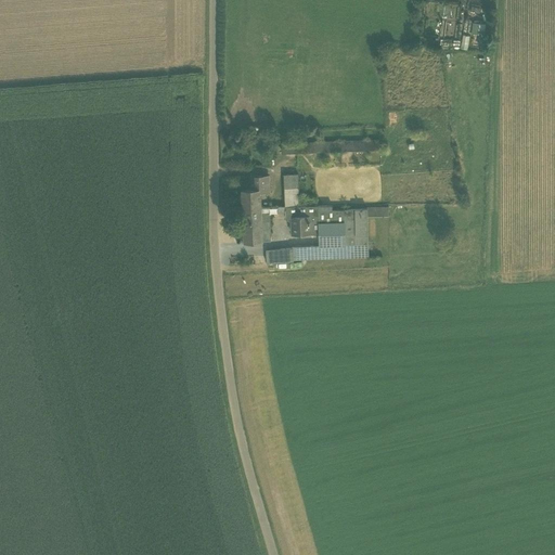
[(472,23),(472,33),(482,33),(482,23),(472,23)]
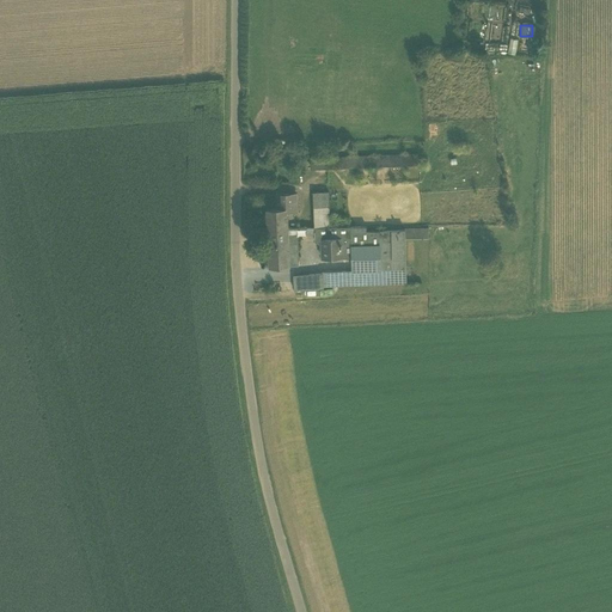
[(507,51),(514,54),(518,40),(510,38),(507,51)]
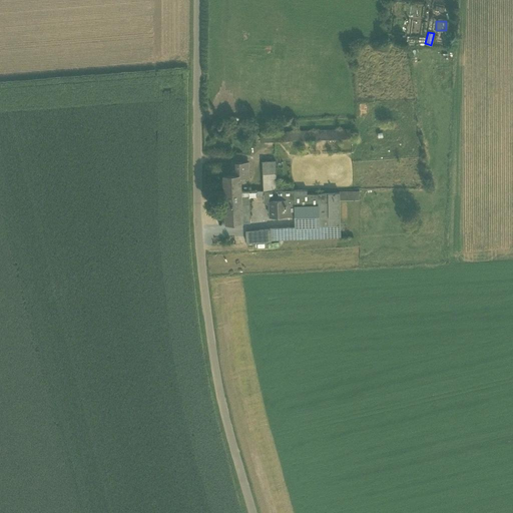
[(261,133),(261,141),(351,137),(351,129),(261,133)]
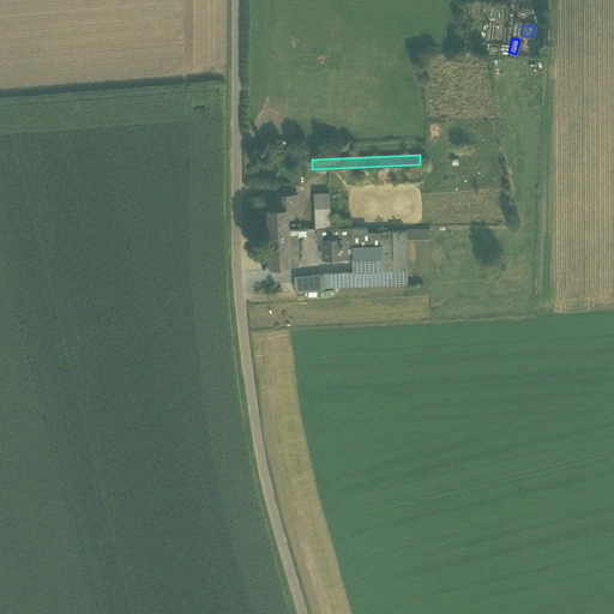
[(314,193),(315,228),(330,228),(330,220),(330,192),(314,193)]
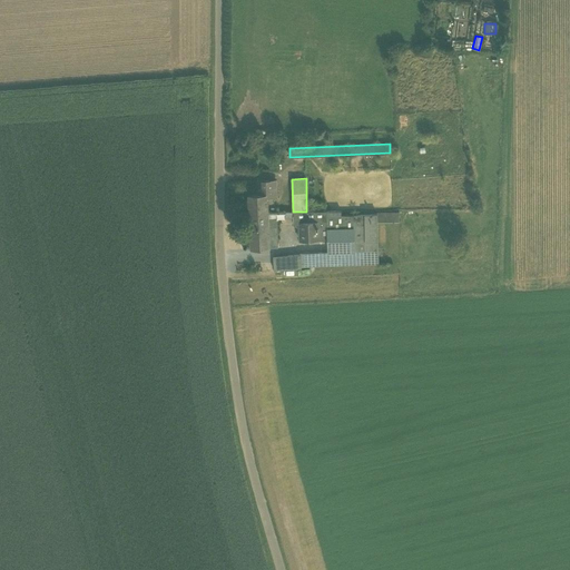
[(248,195),(249,213),(268,213),(267,198),(276,197),(275,179),(264,180),(265,189),(257,189),(257,194),(248,195)]
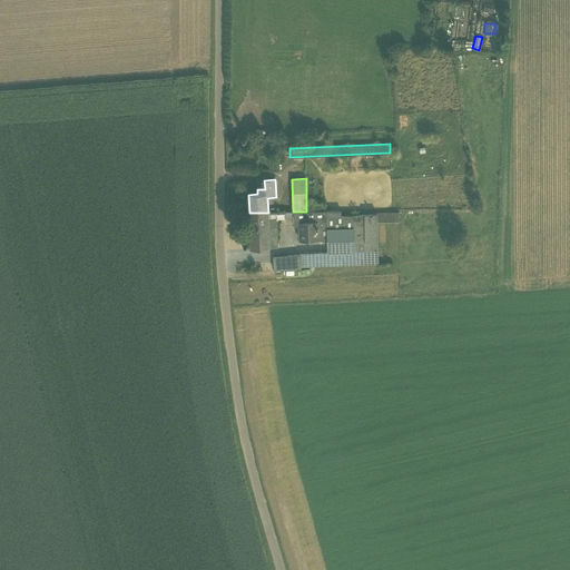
[(377,263),(377,222),(376,214),(341,215),(341,210),(324,212),(313,212),(306,212),(293,212),(294,218),(294,225),(300,224),(300,241),(328,239),(328,252),(301,253),(301,254),(302,265),(377,263)]
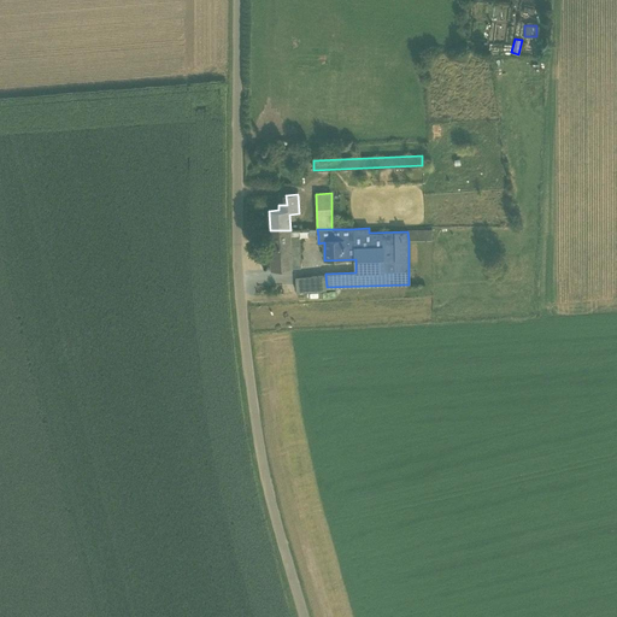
[(291,238),(291,230),(270,230),(272,269),(301,268),(300,236),(291,238)]
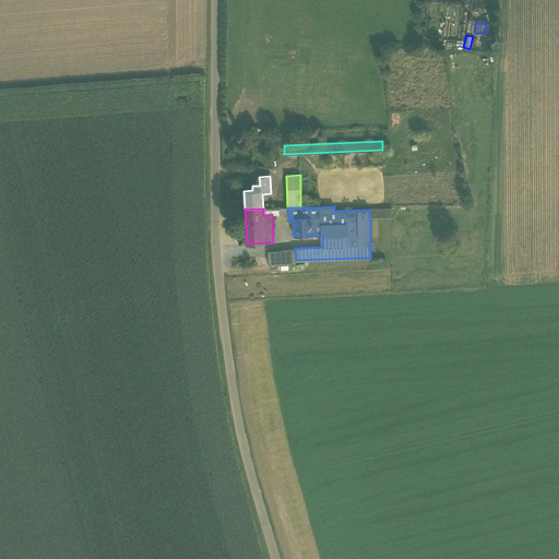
[(369,209),(369,210),(370,217),(392,217),(392,209),(369,209)]
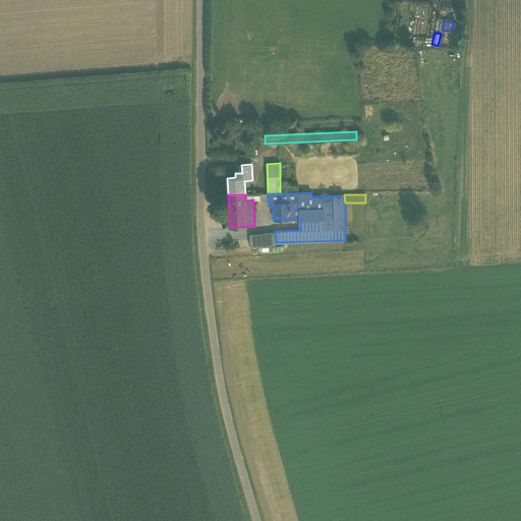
[(249,234),(250,247),(276,245),(276,242),(275,232),(249,234)]
